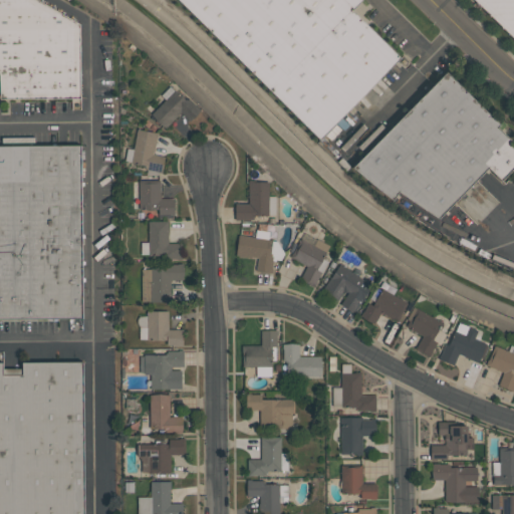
[(0,0),(41,0),(81,23),(82,99),(0,99),(0,0)]
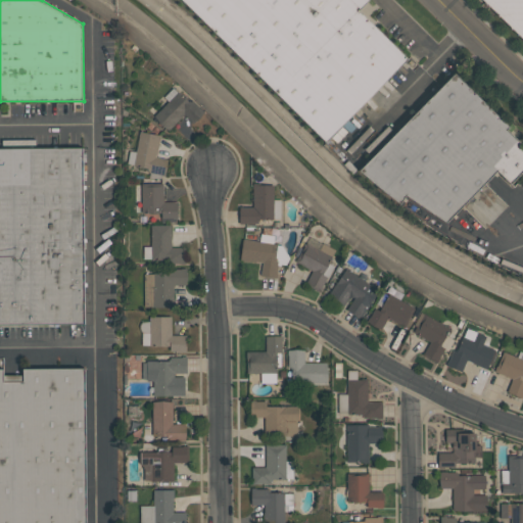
[(370,0),(361,10),(410,58),(325,143),(180,0),(370,0)]
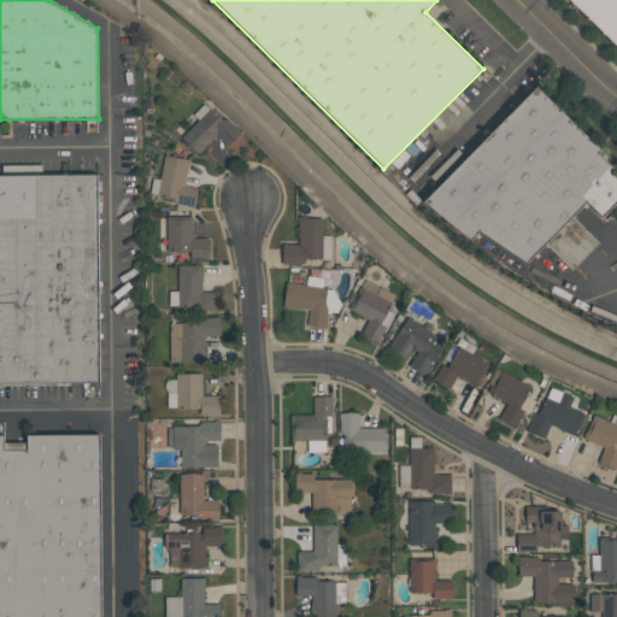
[(616,48),(566,0),(616,0),(616,48)]
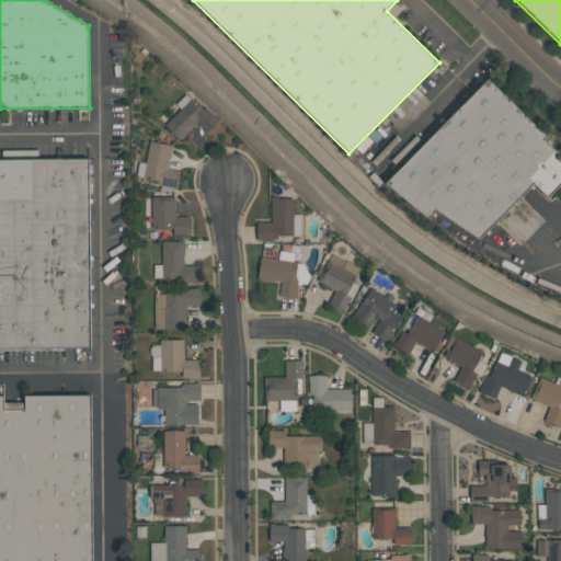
[(384,183),(487,78),(548,137),(546,139),(560,155),(558,157),(560,159),(560,185),(548,199),(534,185),(479,241),(435,212),(428,220),(384,183)]
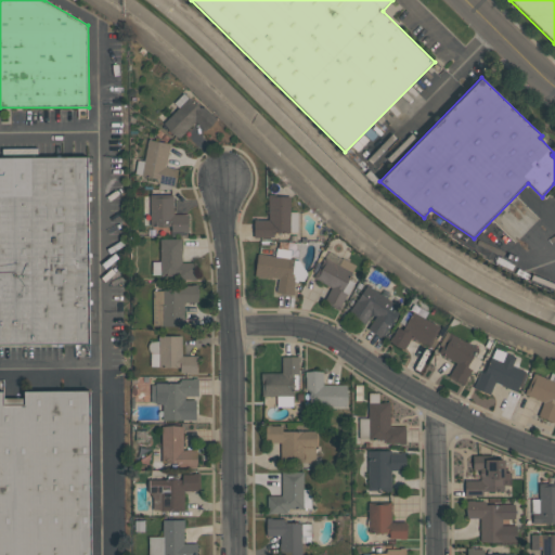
[(217,118),(204,131),(194,121),(178,139),(163,124),(178,107),(173,103),(183,93),(188,98),(189,97),(201,107),(203,105),(217,118)]
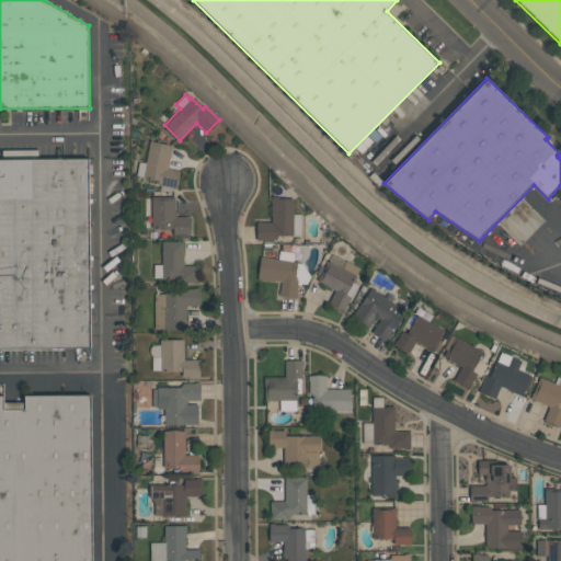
[(172,145),(169,161),(167,169),(180,171),(176,190),(172,189),(172,192),(159,191),(160,185),(159,185),(159,182),(157,182),(158,180),(142,178),(142,176),(136,175),(138,161),(145,162),(149,141),(172,145)]
